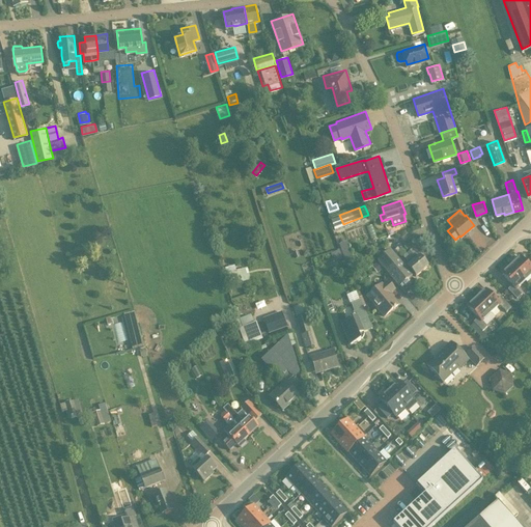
[(411,255),(414,258),(408,264),(416,273),(428,262),(420,253),(419,254),(413,246),(403,254),(407,258),(411,255)]
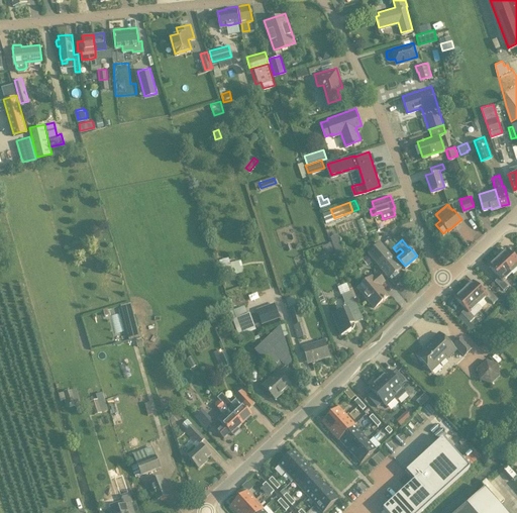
[(389,276),(401,266),(380,240),(368,251),(389,276)]
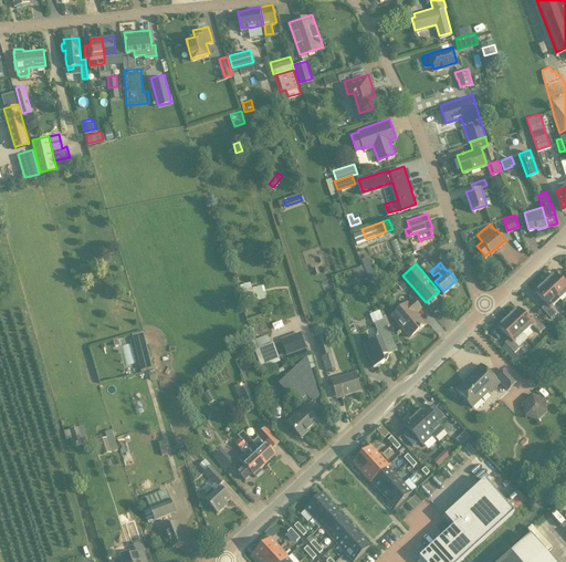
[(365,273),(362,264),(352,268),(354,271),(362,276),(365,273)]
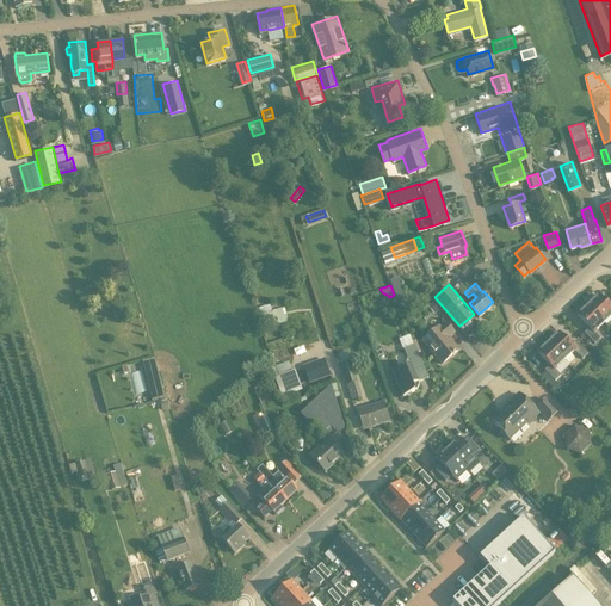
[(588,302),(604,320),(610,313),(610,303),(610,304),(598,292),(597,291),(591,297),(592,298),(588,302)]
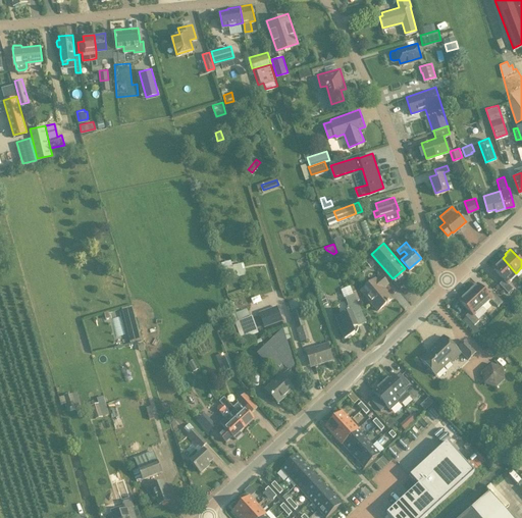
[(365,259),(370,265),(374,261),(369,255),(365,259)]
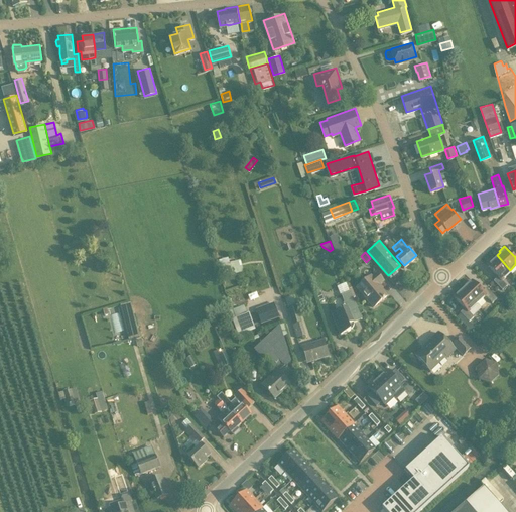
[(228,255),(219,258),(224,274),(243,268),(240,258),(229,261),(228,255)]
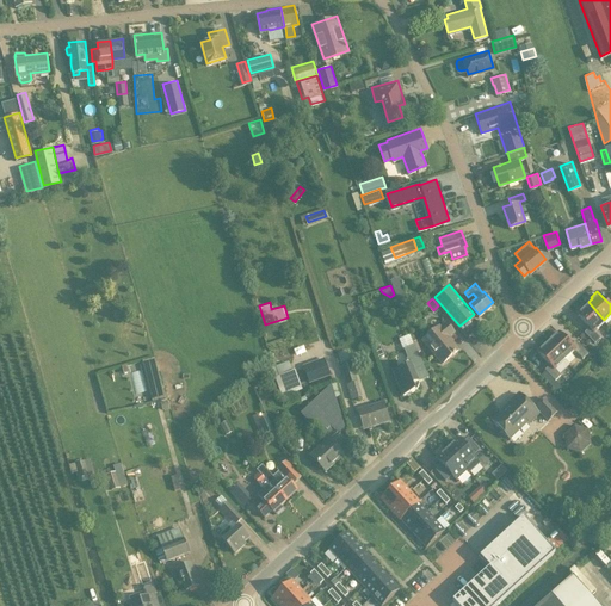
[(594,328),(604,320),(588,302),(584,305),(582,304),(576,310),(578,311),(590,325),(584,329),(594,340),(596,339),(598,340),(600,336),(599,335),(600,335),(594,328)]
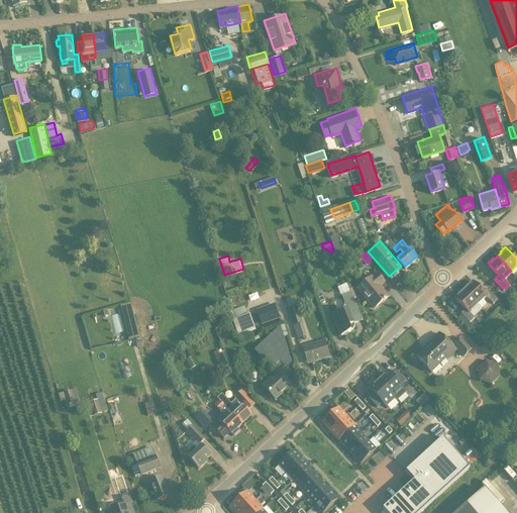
[(377,270),(357,286),(375,305),(388,294),(383,287),(380,283),(385,279),(377,270)]
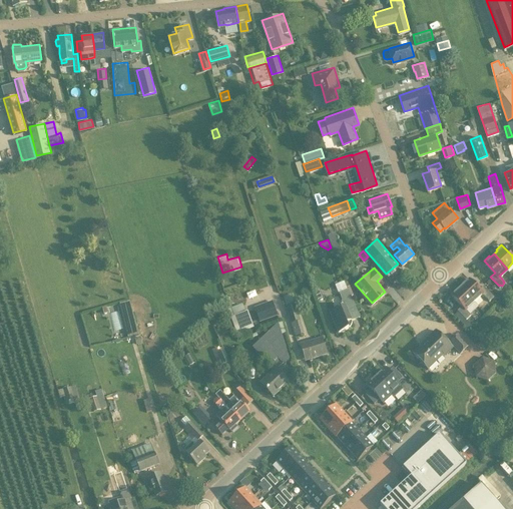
[(460,285),(474,300),(482,292),(489,299),(494,295),(483,284),(479,288),(469,277),(468,278),(467,276),(462,281),(464,282),(460,285)]
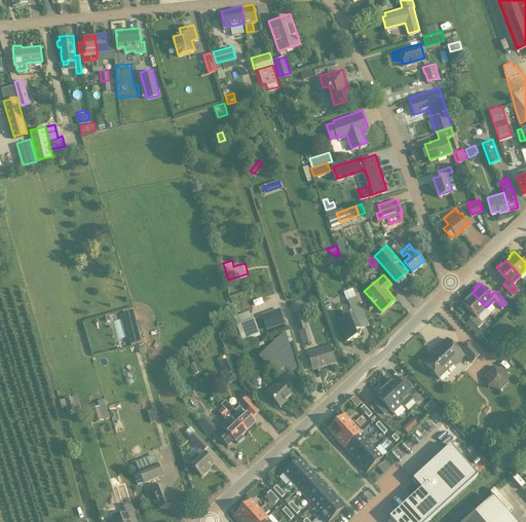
[(478,315),(486,307),(472,292),(468,296),(467,294),(462,299),(463,300),(463,301),(473,311),(468,315),(478,325),(483,321),(478,315)]
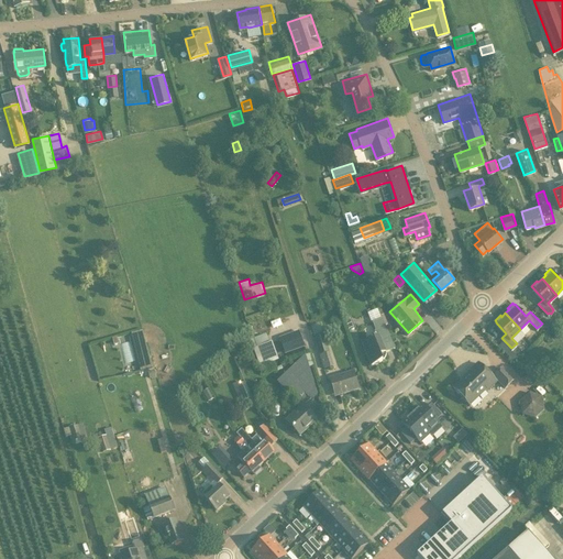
[(366,338),(362,340),(371,362),(383,358),(382,358),(384,357),(386,352),(385,350),(385,349),(386,347),(393,344),(394,346),(395,346),(383,315),(373,319),(377,330),(375,331),(366,335),(366,337),(366,338)]
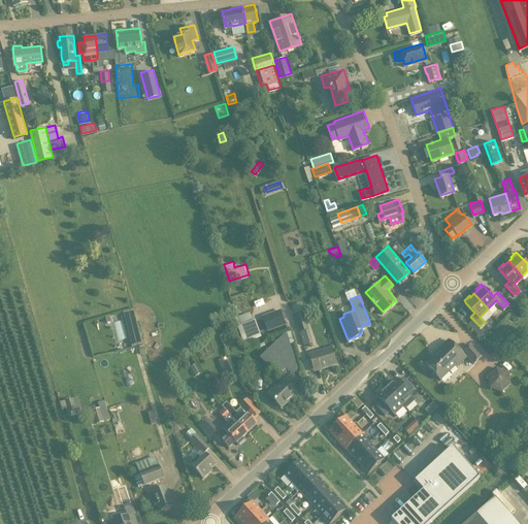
[(133,307),(123,309),(132,344),(142,341),(133,307)]
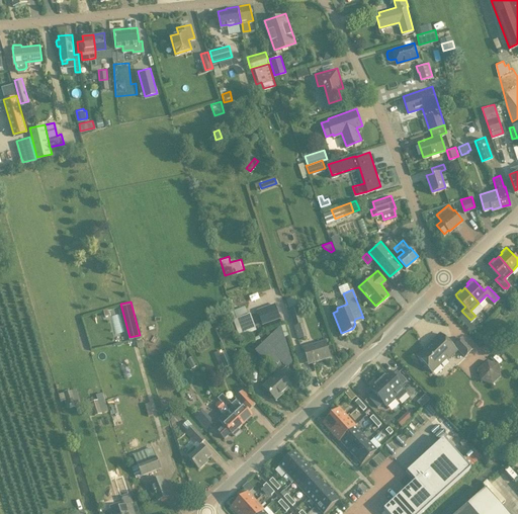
[(274,302),(257,308),(262,322),(279,316),(274,302)]
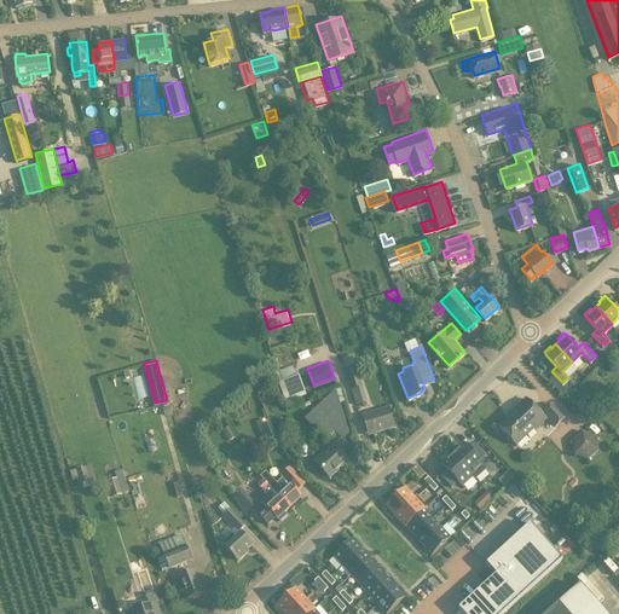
[(353,386),(362,382),(356,364),(347,368),(353,386)]
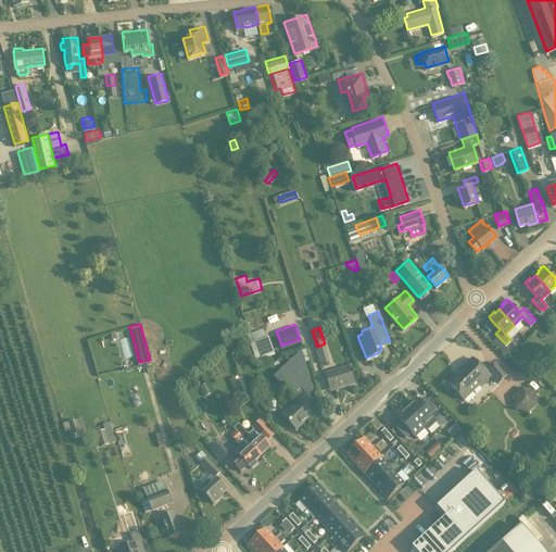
[(266,335),(250,341),(256,358),(272,351),(266,335)]
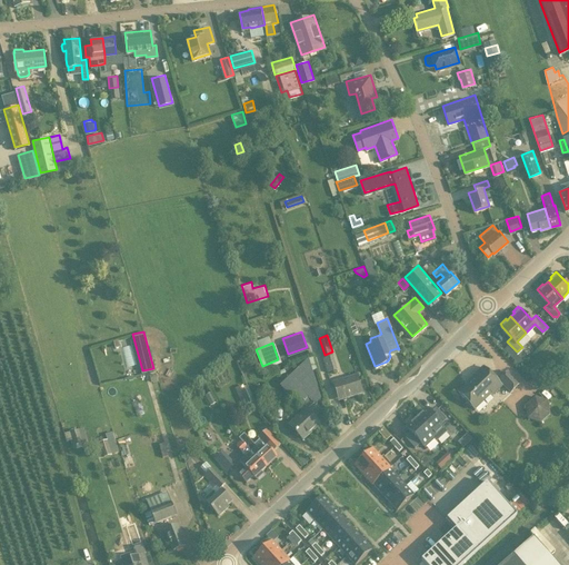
[(308,358),(286,378),(302,396),(308,392),(310,394),(301,402),(306,407),(290,423),(302,436),(319,420),(312,414),(319,407),(313,400),(320,395),(308,358)]
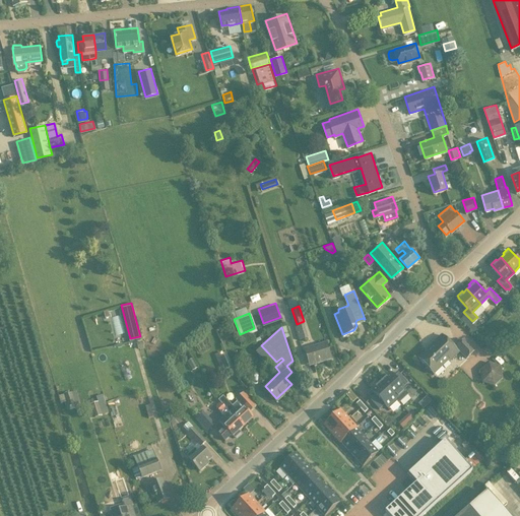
[(432,344),(419,357),(434,371),(448,358),(449,359),(458,349),(459,348),(466,356),(474,348),(464,337),(456,344),(455,346),(442,332),(431,343),(432,344)]
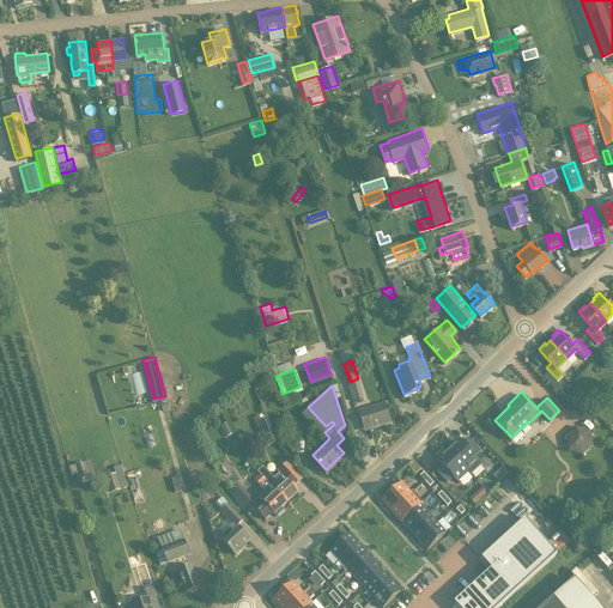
[(390,420),(384,401),(358,408),(364,429),(390,420)]
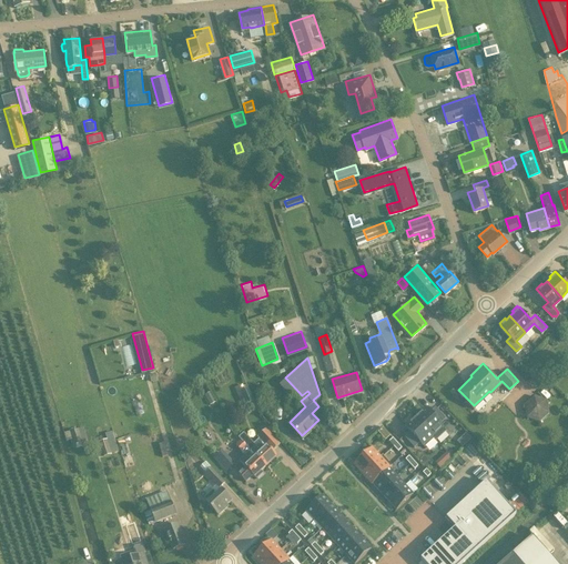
[(234,383),(237,393),(246,389),(242,380),(234,383)]
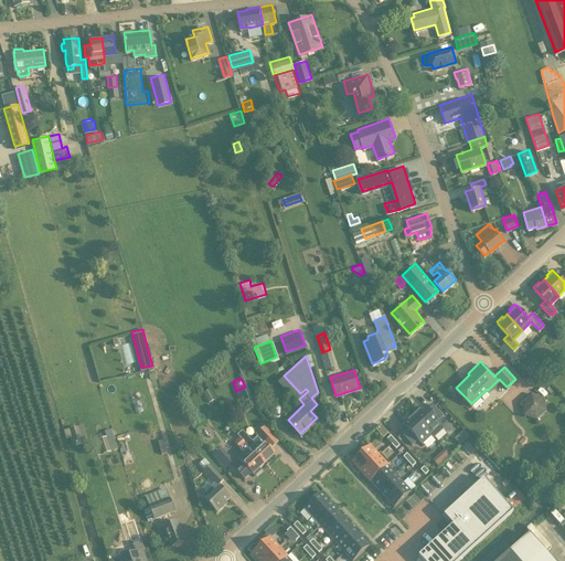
[(236,391),(241,400),(248,397),(245,387),(236,391)]
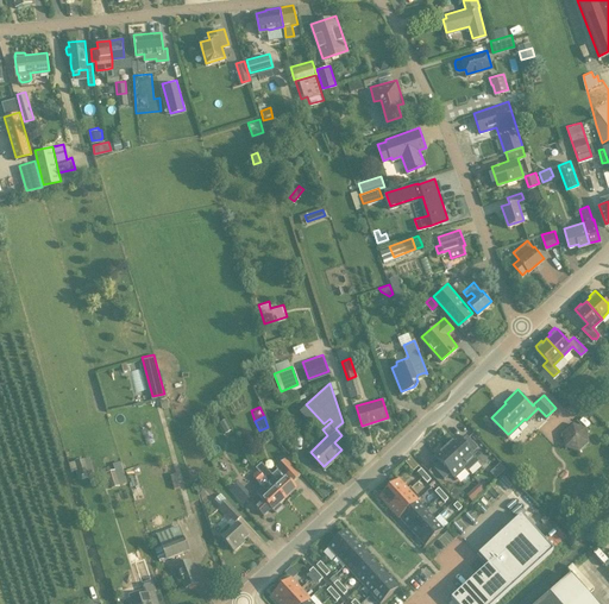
[(220,421),(226,431),(231,427),(226,417),(220,421)]
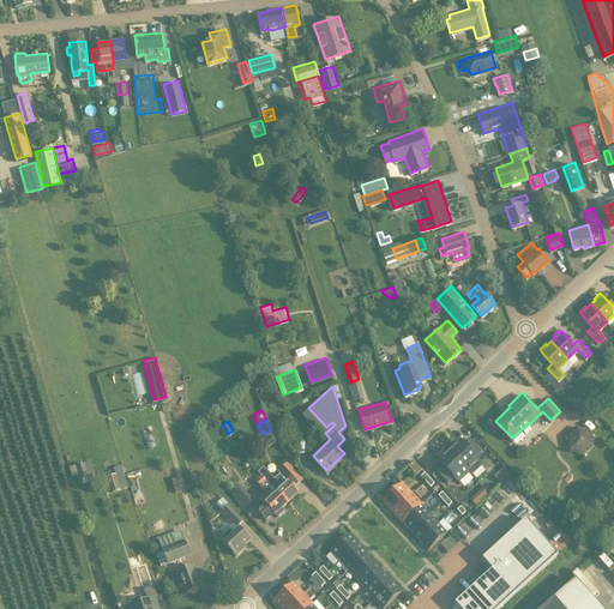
[(577,424),(566,434),(570,448),(583,452),(594,442),(590,429),(577,424)]
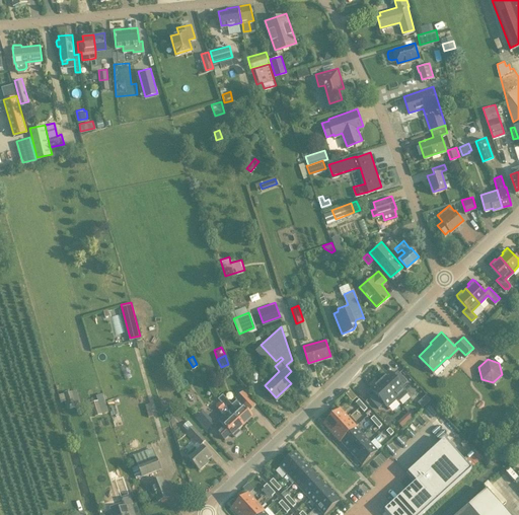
[(379,378),(396,397),(398,399),(408,390),(401,384),(406,379),(397,369),(392,374),(389,371),(385,374),(385,373),(379,378)]
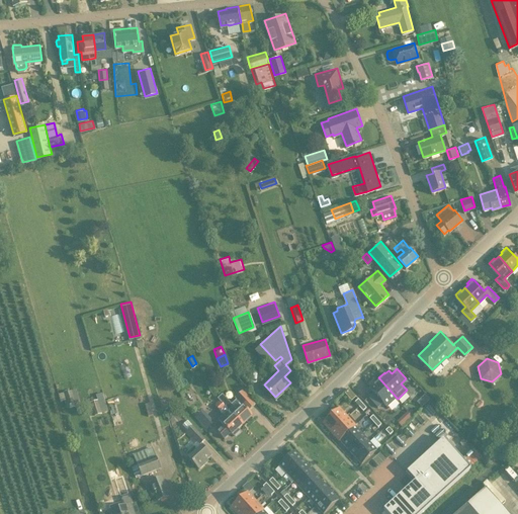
[(396,397),(378,377),(373,382),(373,383),(370,387),(373,390),(368,395),(377,405),(382,401),(386,405),(396,397)]
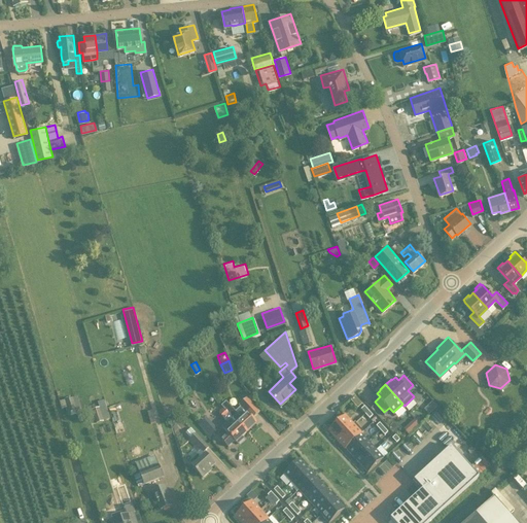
[(69,409),(76,407),(73,394),(65,397),(69,409)]
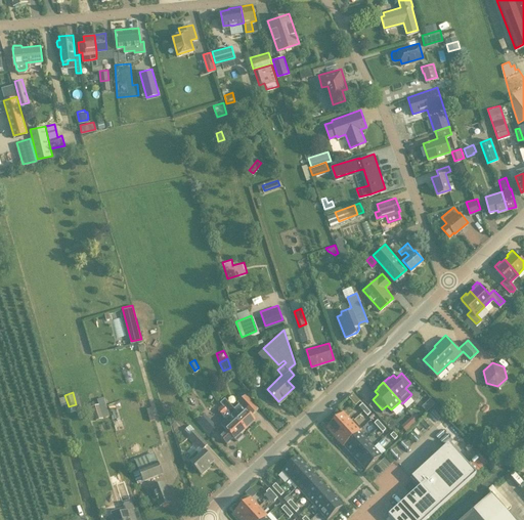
[(239,401),(233,406),(224,396),(220,400),(227,409),(245,428),(249,424),(251,425),(255,421),(254,420),(255,419),(250,414),(258,406),(246,393),(238,400),(239,401)]
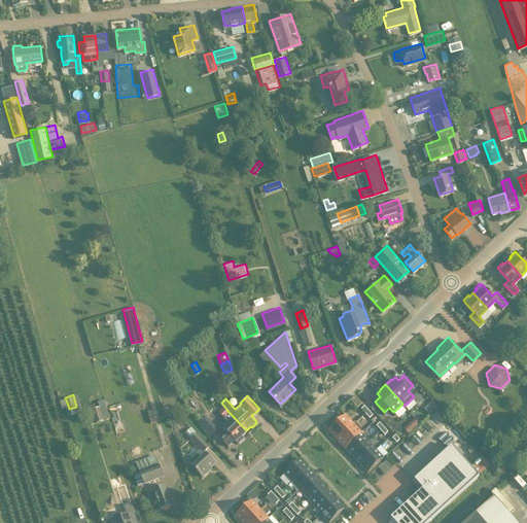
[(106,402),(93,406),(97,420),(110,416),(106,402)]
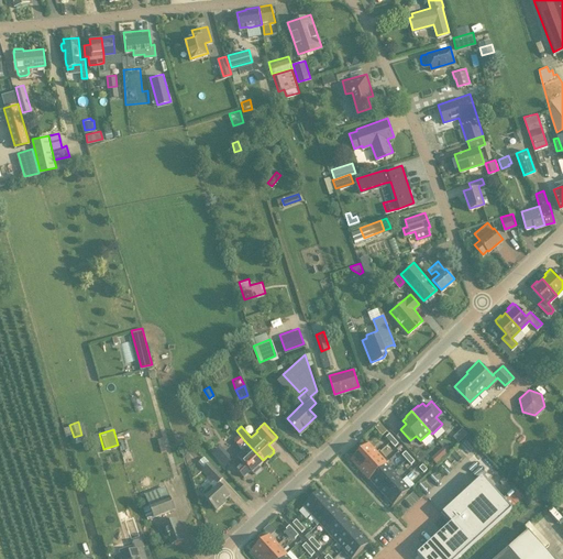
[(233,438),(239,445),(244,439),(238,434),(233,438)]
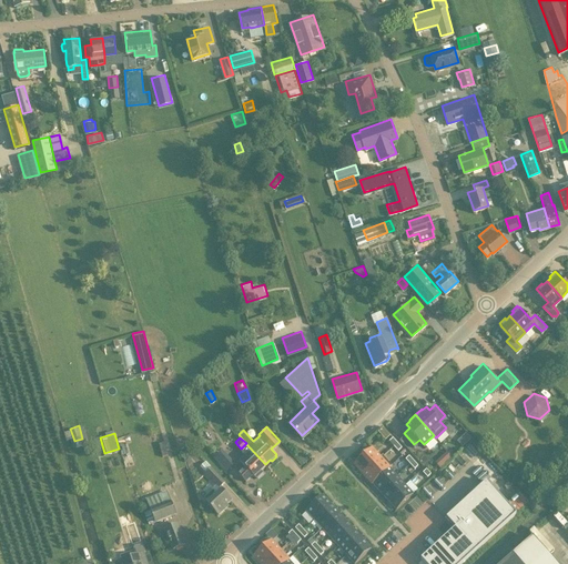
[(244,452),(239,457),(245,465),(239,471),(245,479),(253,473),(254,474),(255,473),(256,475),(262,470),(261,467),(265,464),(246,444),(242,449),(244,452)]
